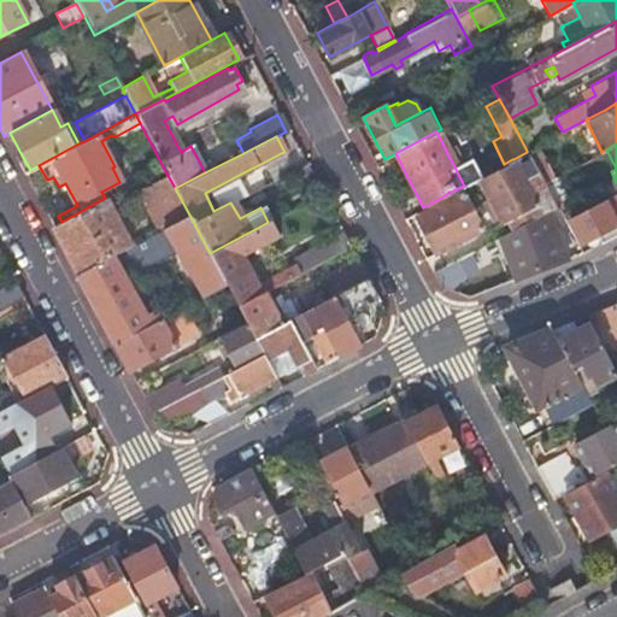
[(536,169),(544,165),(534,147),(527,151),(527,152),(536,169)]
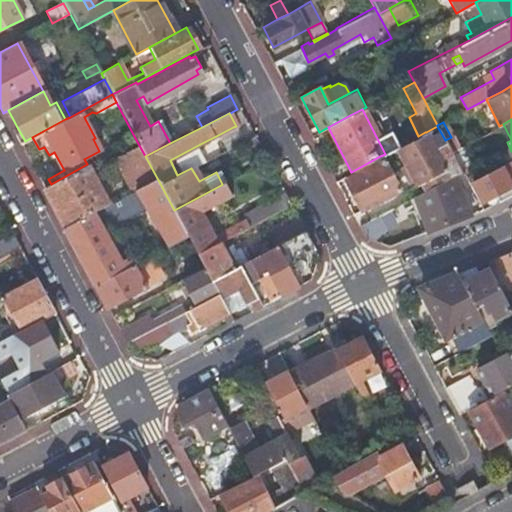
[(12,130),(19,143),(25,141),(17,127),(12,130)]
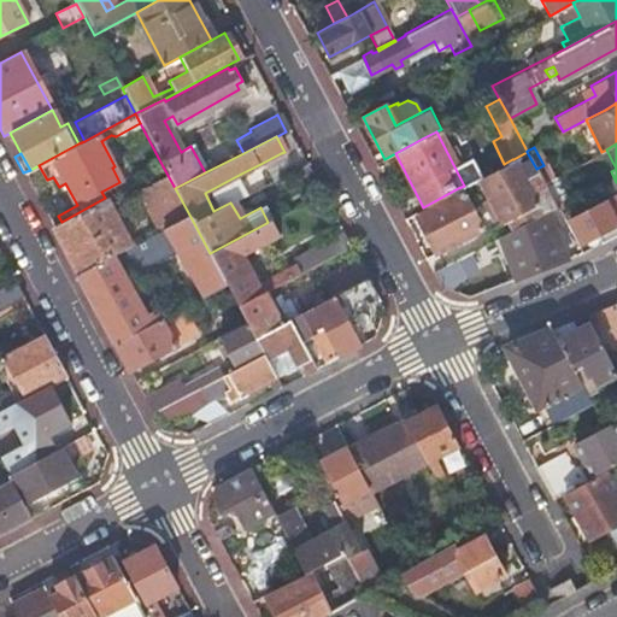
[(291,171),(281,153),(260,164),(270,182),(291,171)]
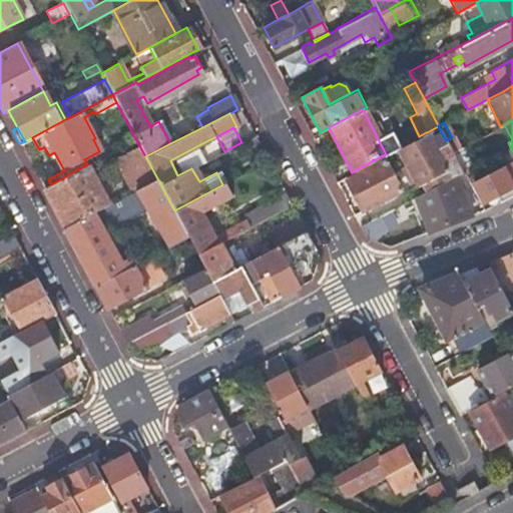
[(421,183),(425,190),(461,171),(451,152),(446,141),(435,147),(427,132),(426,132),(419,136),(397,148),(406,163),(415,181),(417,185),(421,183)]
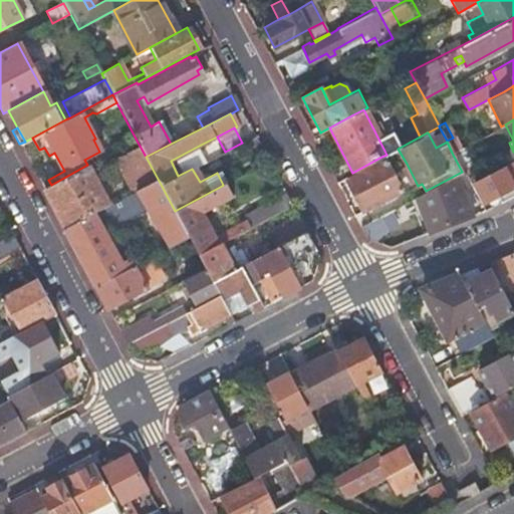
[(447,142),(452,153),(459,149),(453,138),(447,141),(447,142)]
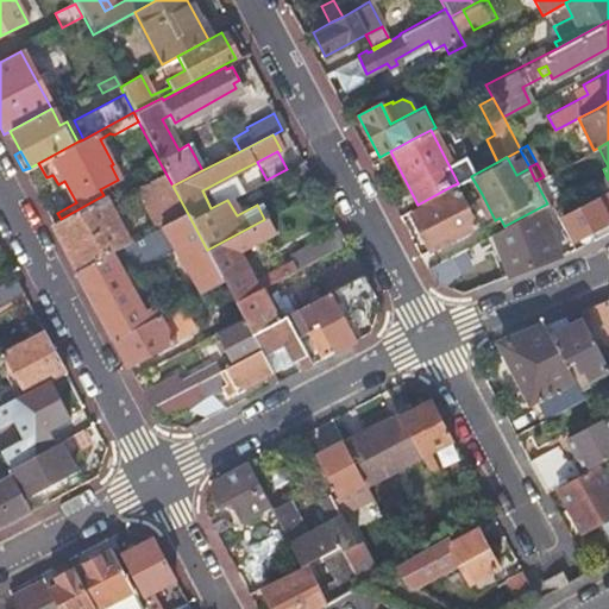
[(211,208),(227,200),(248,189),(238,171),(202,190),(211,208)]
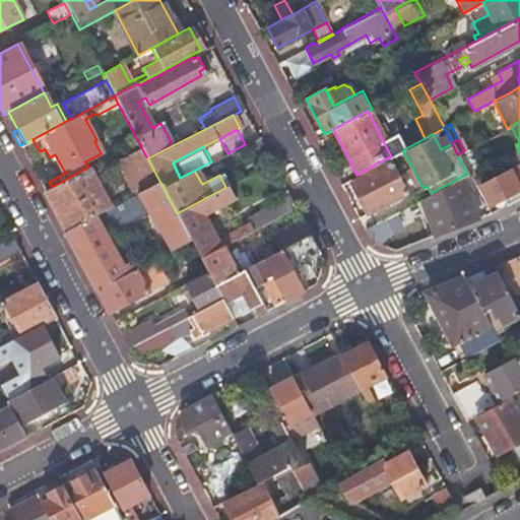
[(467,174),(474,186),(477,184),(483,181),(467,148),(464,150),(457,154),(467,174)]
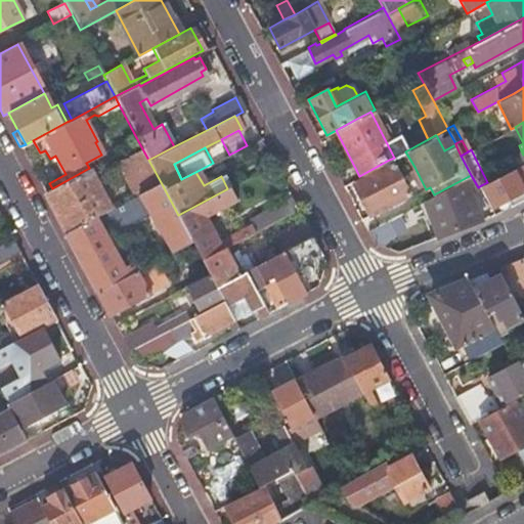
[(352,184),(368,215),(368,216),(407,194),(407,193),(398,177),(398,176),(391,163),(352,184)]
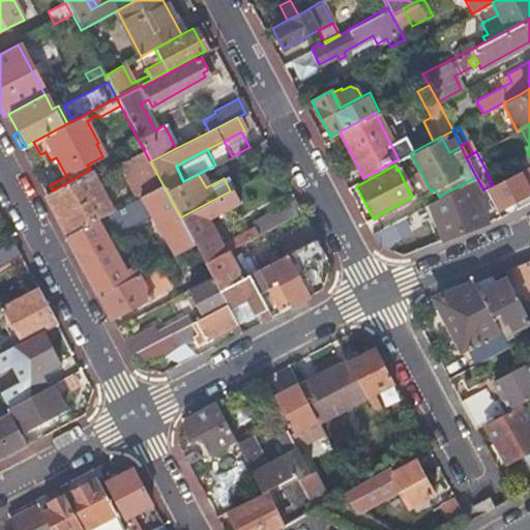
[(483,190),(498,216),(501,214),(529,200),(529,197),(527,192),(529,190),(529,172),(527,167),(493,184),(487,187),(483,189),(483,190)]
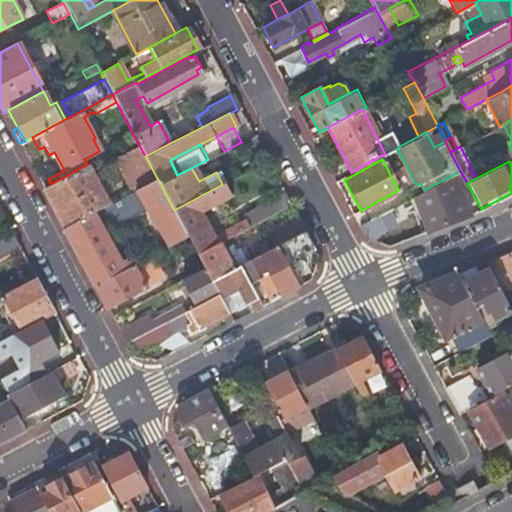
[(398,189),(398,190),(414,181),(405,163),(389,172),(389,173),(398,189)]
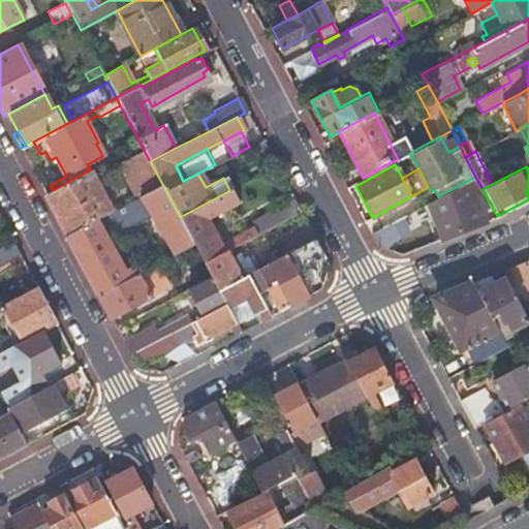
[(44,194),(66,236),(112,211),(90,169),(53,190),(44,194)]
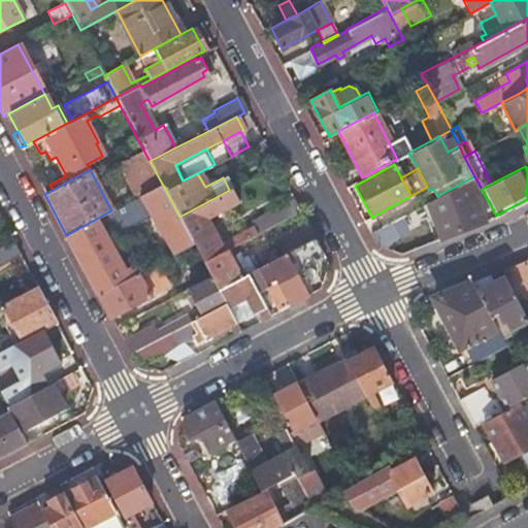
[(426,202),(438,238),(483,222),(471,194),(482,190),(482,189),(474,176),(437,196),(426,202)]
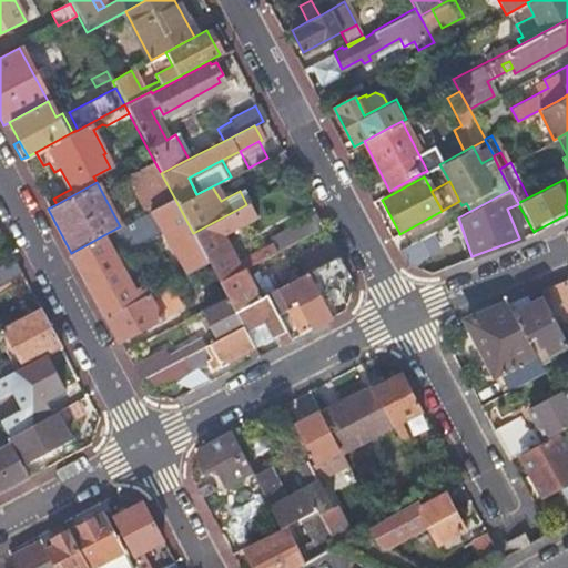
[(104,317),(146,295),(142,286),(132,291),(114,257),(123,252),(124,253),(160,234),(182,275),(201,265),(208,262),(193,233),(174,198),(120,226),(71,253),(104,317)]
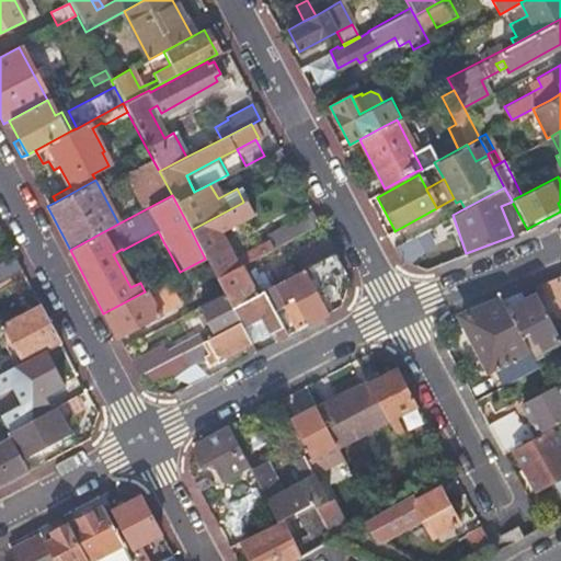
[(205,259),(216,278),(237,267),(241,265),(316,226),(309,212),(272,232),(274,236),(231,261),(216,232),(249,215),(242,203),(191,230),(205,259)]
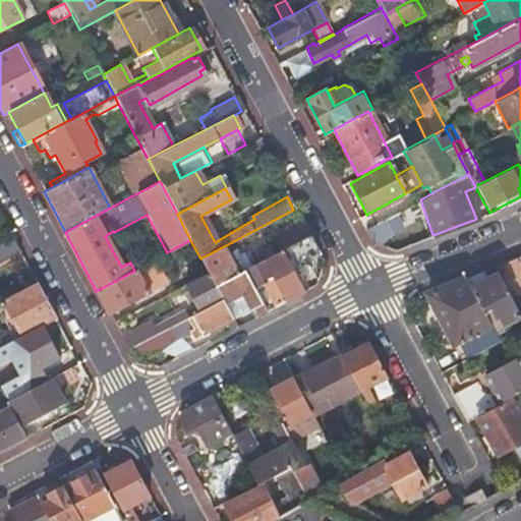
[(369,242),(389,249),(382,237),(374,224),(363,230),(369,242)]
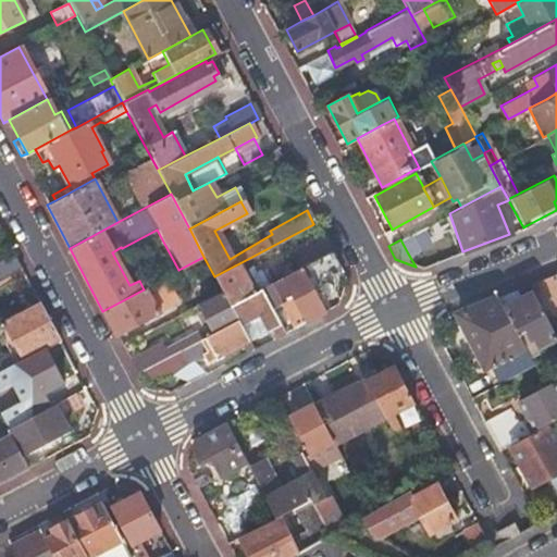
[(296,269),(280,277),(302,322),(323,310),(308,282),(335,265),(329,251),(296,269)]
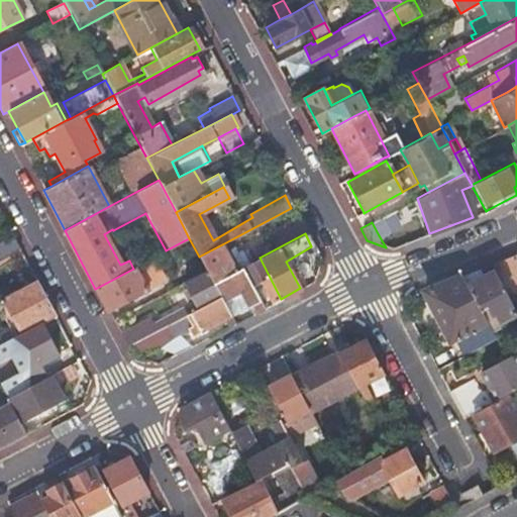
[(0,257),(17,249),(9,235),(0,240),(0,257)]
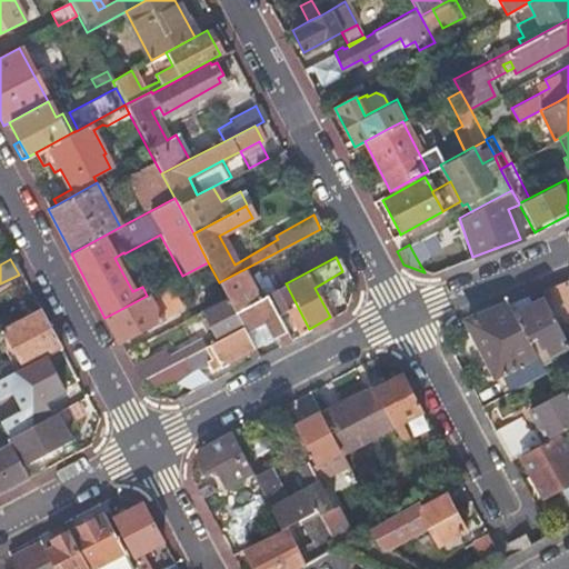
[(240,271),(243,278),(249,276),(245,269),(240,271)]
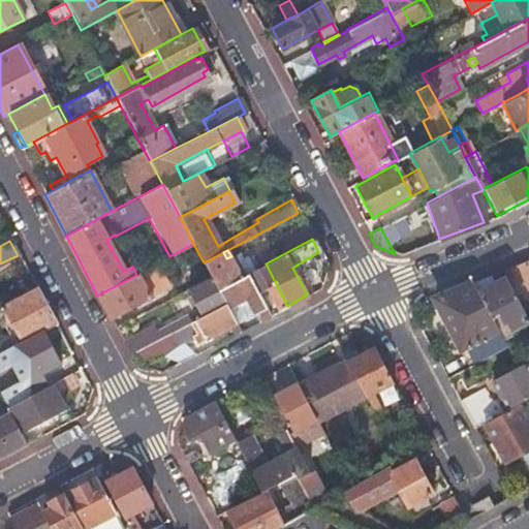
[(211,276),(218,289),(238,279),(226,258),(223,252),(204,262),(211,276)]
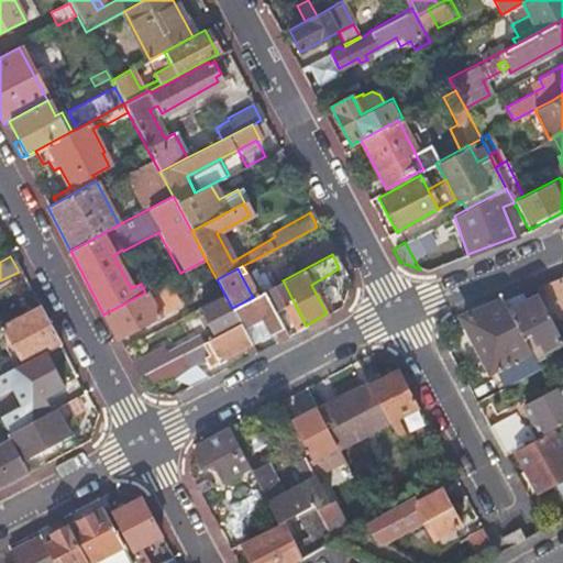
[(241,275),(253,297),(263,291),(268,288),(268,287),(271,283),(266,274),(260,273),(254,275),(251,269),(246,273),(241,275)]
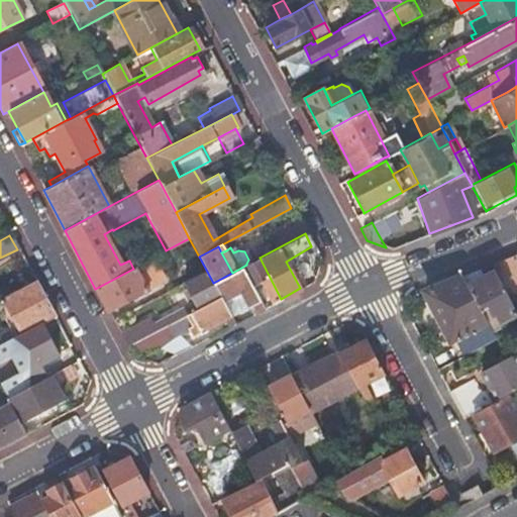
[(493,271),(505,294),(516,287),(516,253),(489,264),(493,271)]
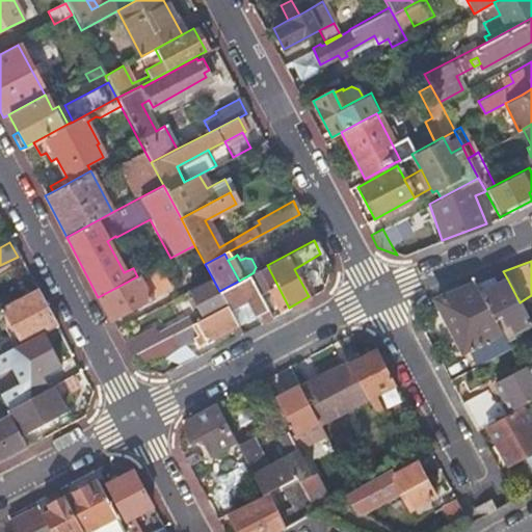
[(178,278),(184,292),(188,291),(212,277),(205,264),(178,278)]
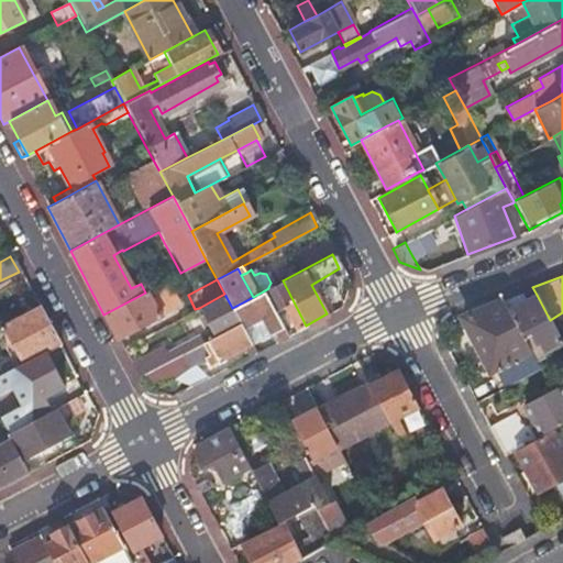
[(268,288),(263,291),(272,309),(280,305),(295,331),(306,326),(283,280),(268,288)]
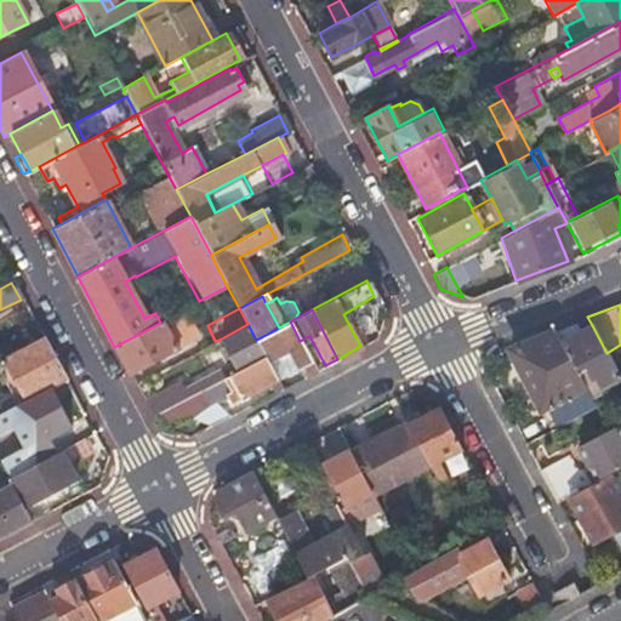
[(288,349),(302,377),(315,370),(300,341),(290,322),(279,328),(256,340),(265,355),(268,364),(280,358),(278,354),(288,349)]
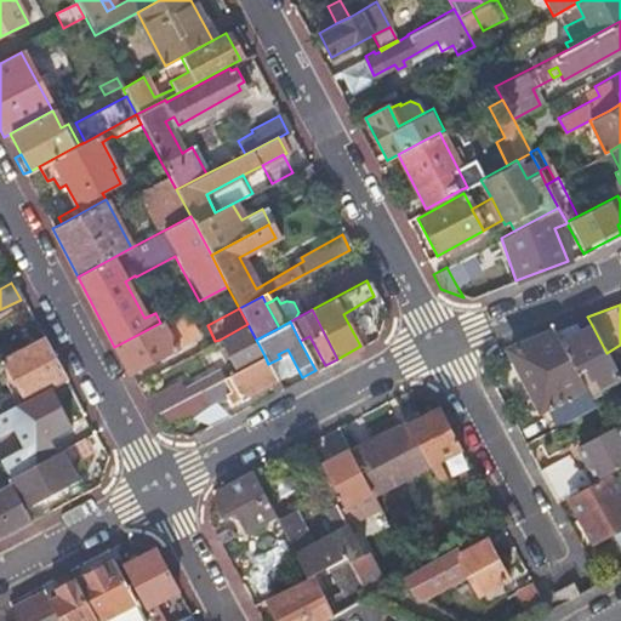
[(576,322),(553,331),(559,342),(581,331),(576,322)]
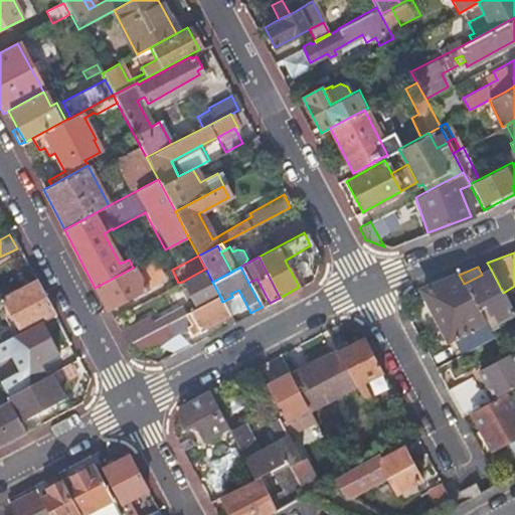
[(95,288),(107,310),(145,290),(140,281),(144,279),(142,274),(138,276),(133,268),(95,288)]
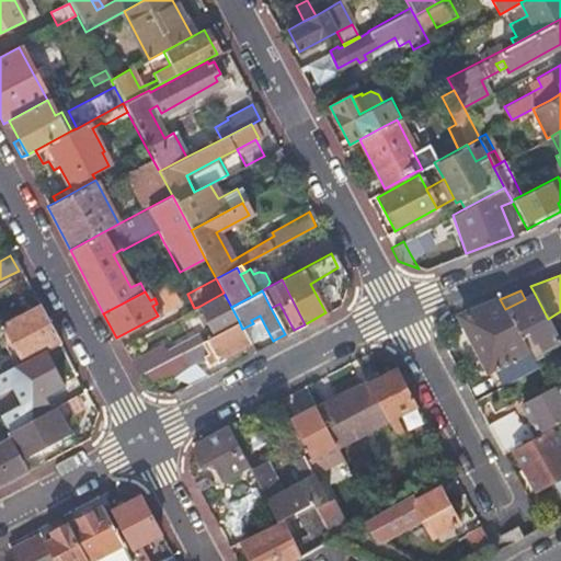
[(198,307),(213,335),(239,321),(231,307),(224,293),(198,307)]
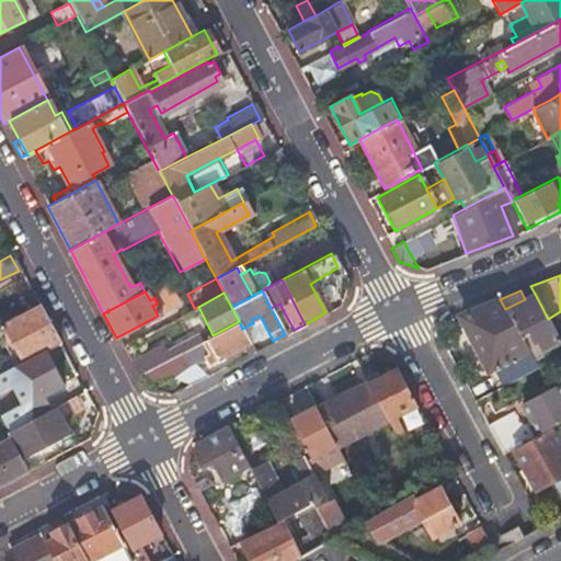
[(542,350),(559,340),(548,319),(535,294),(525,299),(505,309),(521,336),(527,332),(533,342),(538,340),(542,350)]
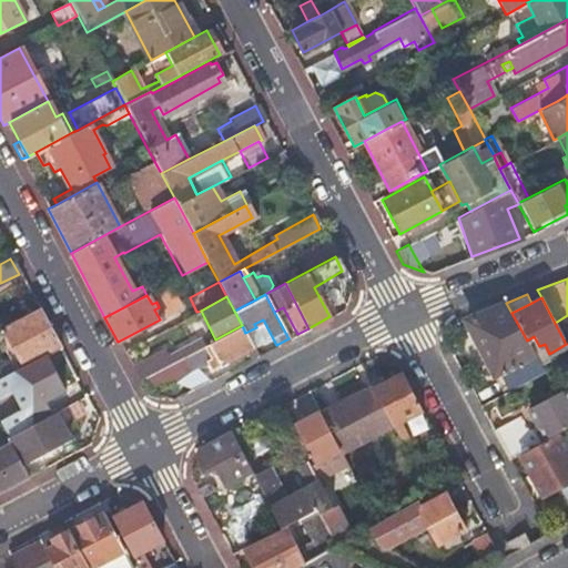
[(469,317),(497,371),(533,351),(527,341),(511,313),(506,303),(469,317)]
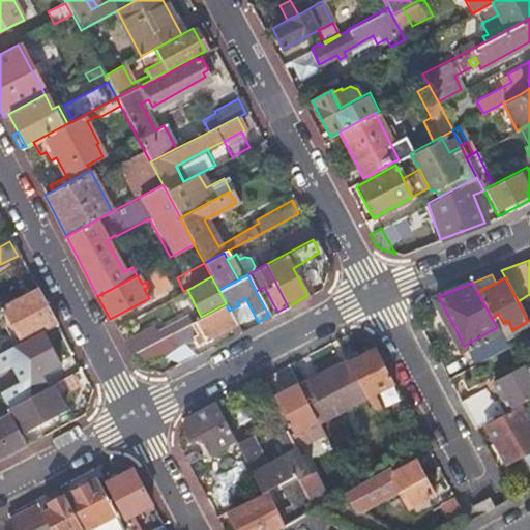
[(38,332),(54,324),(34,287),(0,305),(0,306),(20,343),(38,332)]
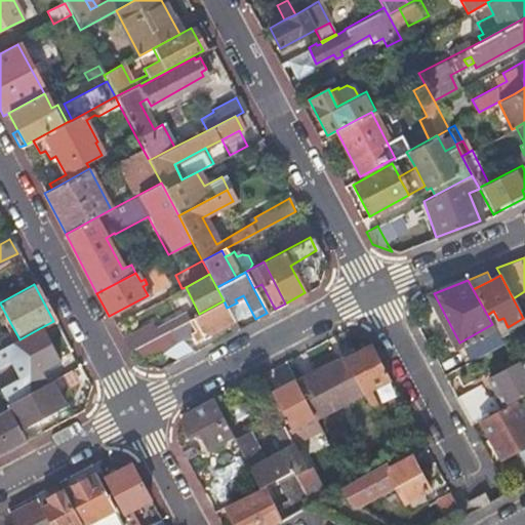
[(128,352),(133,363),(184,337),(189,334),(191,337),(193,341),(227,323),(231,332),(238,328),(227,308),(224,300),(199,314),(188,320),(128,352)]
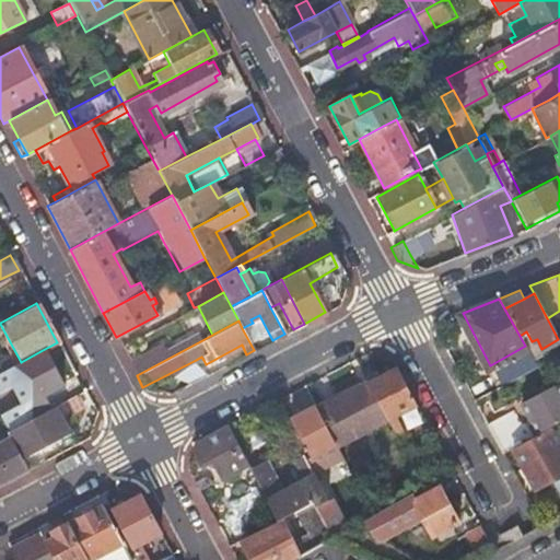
[(128,361),(137,375),(200,341),(196,334),(164,350),(161,343),(128,361)]
